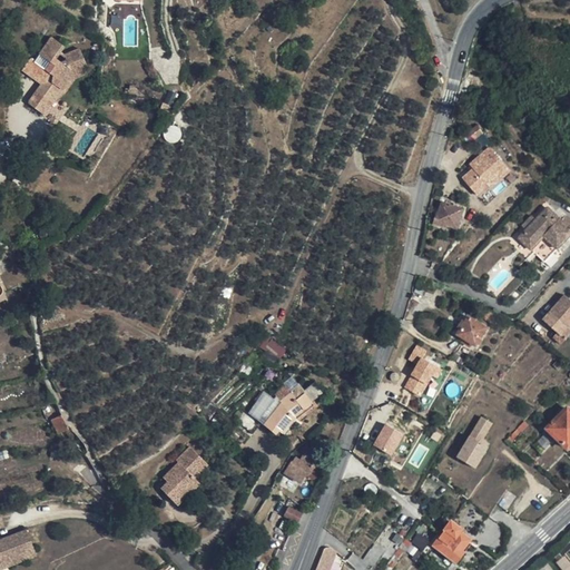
[(65,46),(52,37),(40,55),(51,62),(46,69),(49,71),(46,76),(45,80),(42,84),(30,101),(29,104),(42,114),(59,98),(56,96),(60,88),(62,89),(75,75),(84,71),(82,67),(87,65),(80,49),(66,55),(65,56),(67,60),(62,62),(57,66),(52,62),(56,58),(60,51),(65,46)]
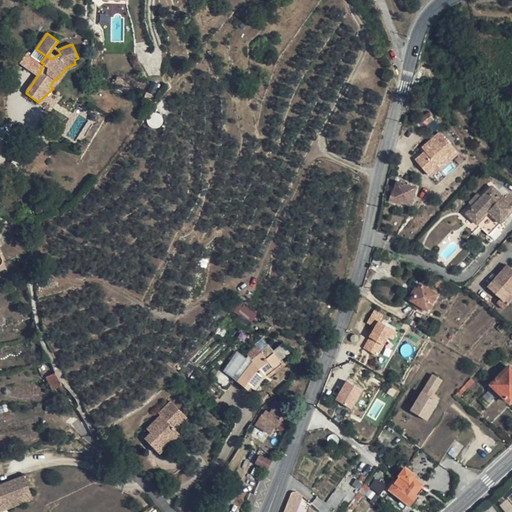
[(35,57),(28,52),(20,62),(27,68),(35,57)]
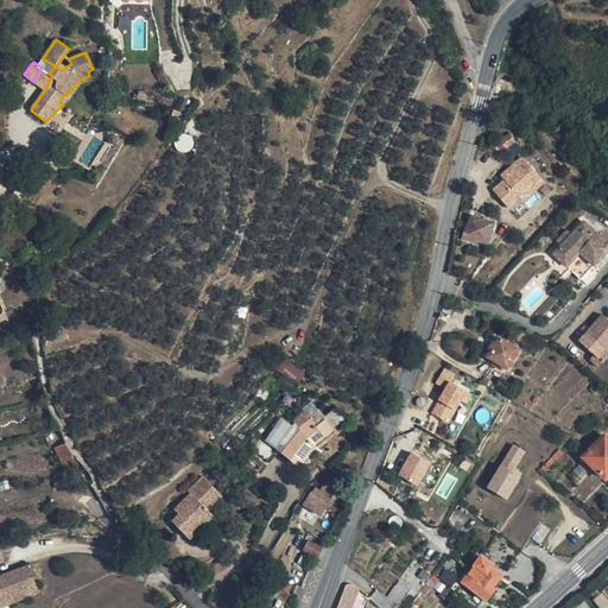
[(49,74),(42,68),(32,81),(45,89),(48,86),(49,81),(52,76),(49,74)]
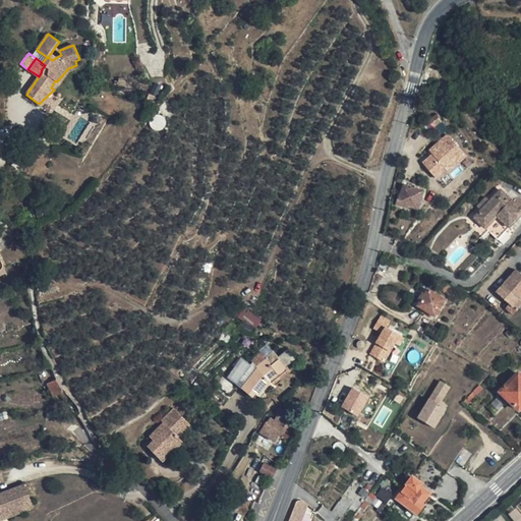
[(77,68),(76,65),(68,68),(57,81),(55,80),(51,88),(54,90),(60,83),(69,71),(77,68)]
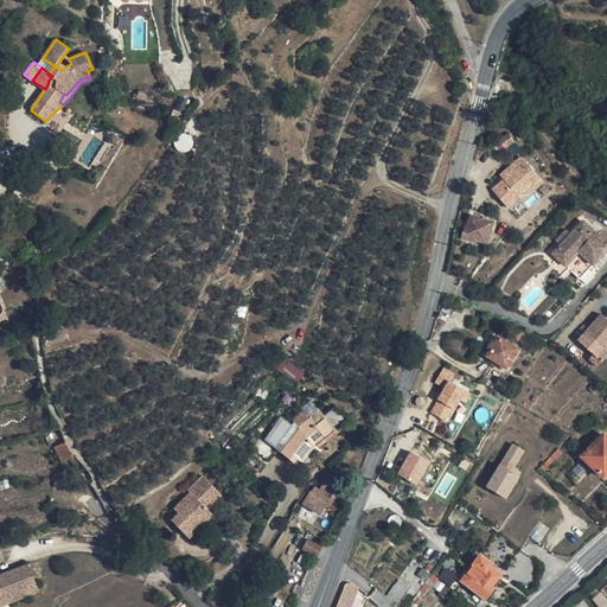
[(515,142),(509,134),(497,142),(503,151),(515,142)]
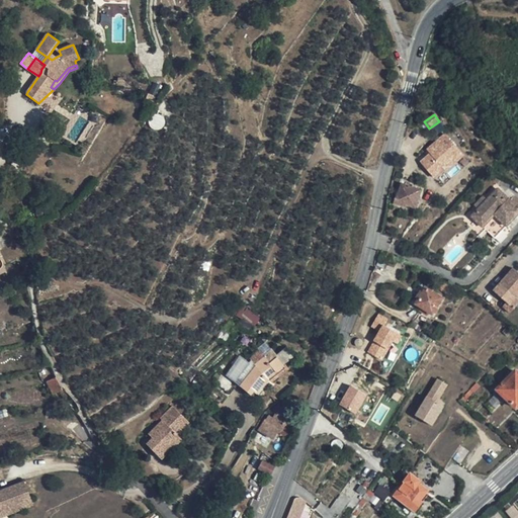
[(425,148),(429,154),(419,161),(434,180),(464,157),(445,133),(425,148)]
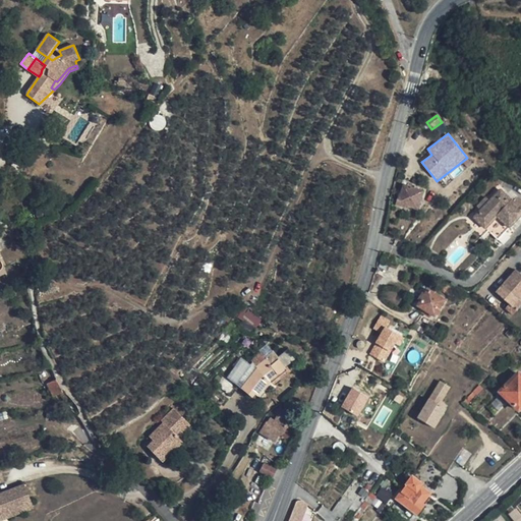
[(424,191),(404,185),(400,196),(399,196),(396,206),(408,209),(408,207),(418,210),(424,191)]
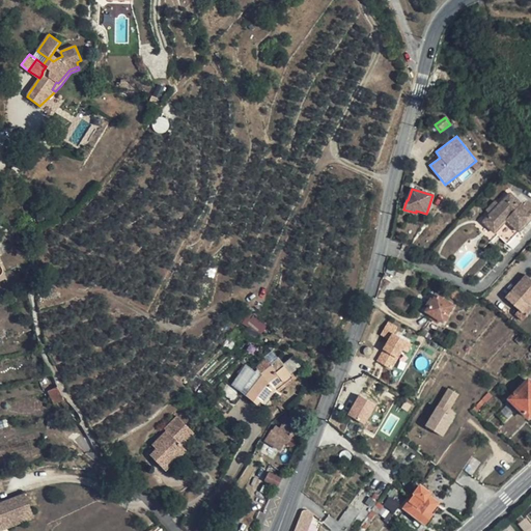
[(530,220),(530,213),(511,194),(498,206),(492,214),(483,222),(507,244),(520,232),(530,220)]
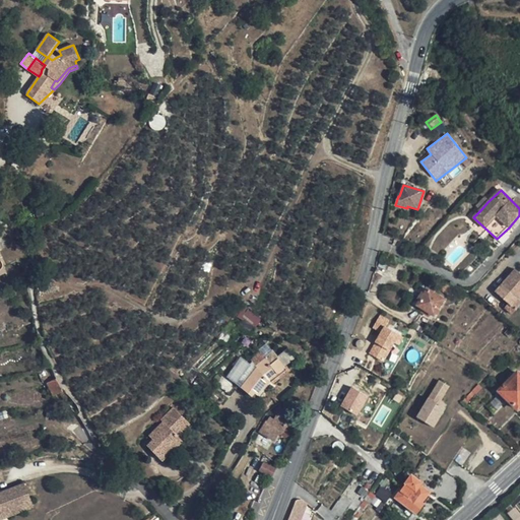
[(488,202),(484,198),(477,206),(481,209),(488,202)]
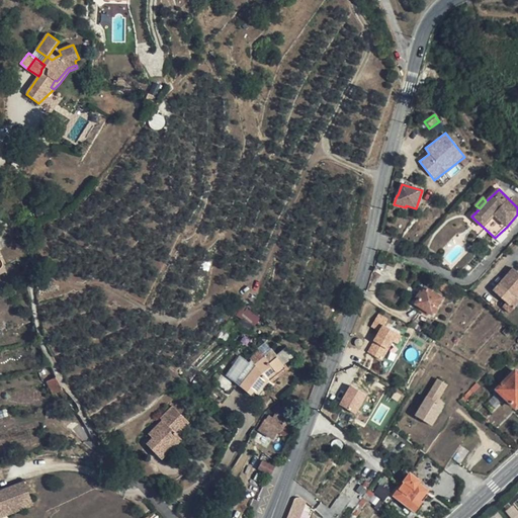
[(12,230),(5,227),(0,229),(0,247),(1,247),(0,245),(0,235),(8,232),(12,230)]
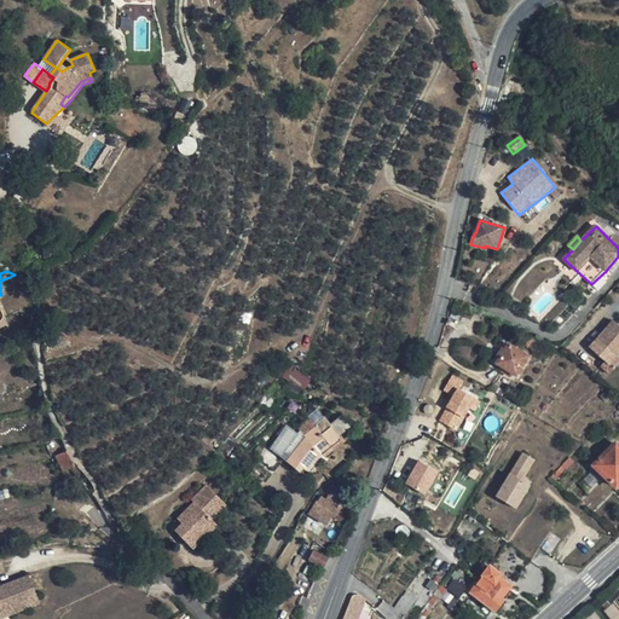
[(475,311),(457,304),(452,318),(469,325),(475,311)]
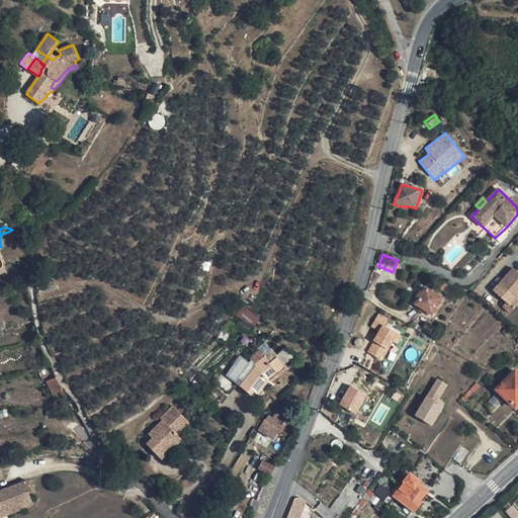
[(517,272),(513,268),(494,290),(507,301),(503,307),(510,313),(517,304),(517,298),(517,297),(517,296),(517,272)]
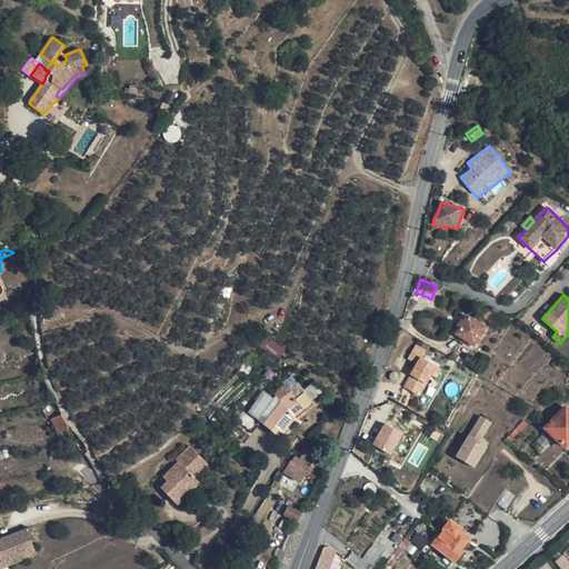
[(486,328),(469,317),(458,333),(476,345),(486,328)]
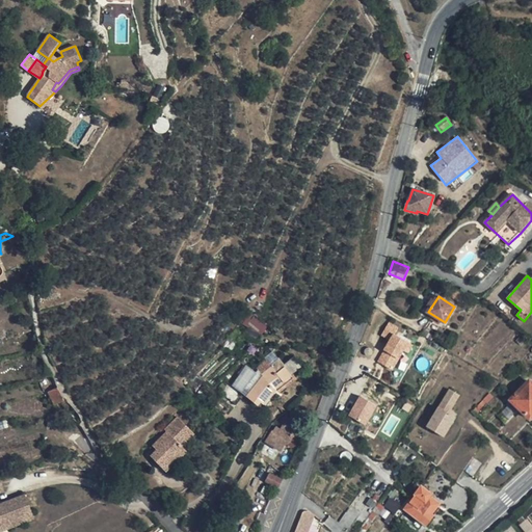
[(263,333),(267,323),(248,317),(245,325),(263,333)]
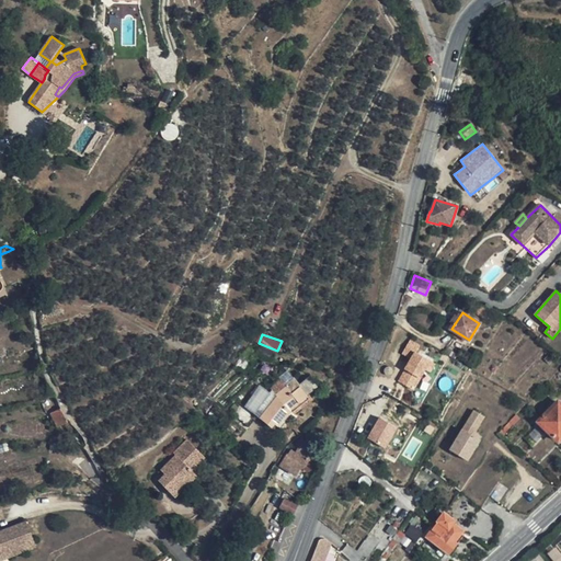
[(410,339),(402,354),(409,357),(398,382),(416,391),(432,359),(416,353),(420,344),(410,339)]
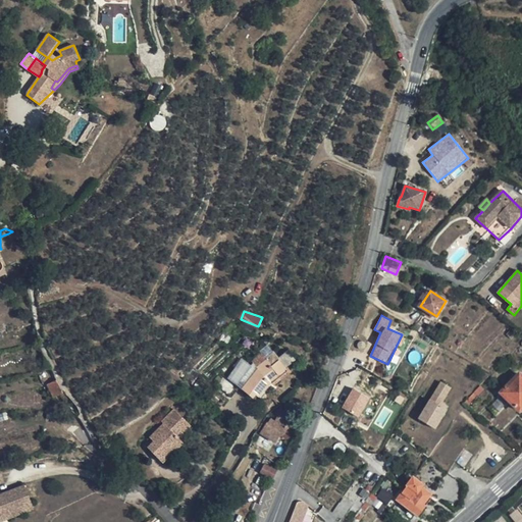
[(431,333),(416,324),(414,328),(429,336),(431,333)]
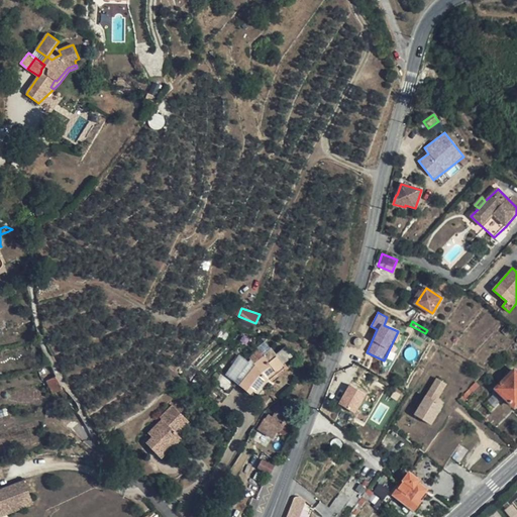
[(276,356),(265,342),(256,348),(257,348),(249,358),(250,358),(248,362),(239,354),(230,369),(218,384),(229,394),(237,384),(246,391),(249,387),(255,393),(261,387),(262,387),(269,379),(268,378),(276,372),(283,365),(276,356)]
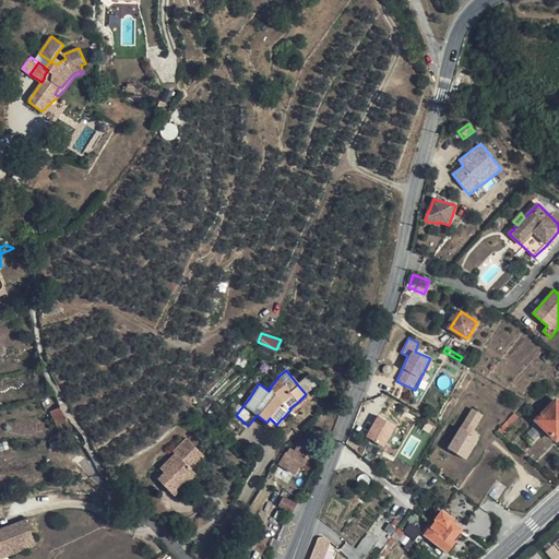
[(558,438),(558,402),(557,401),(538,420),(558,440),(558,438)]
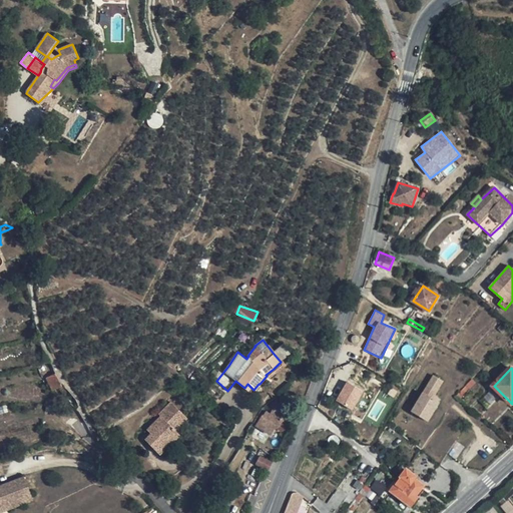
[(62,386),(56,374),(47,378),(52,390),(62,386)]
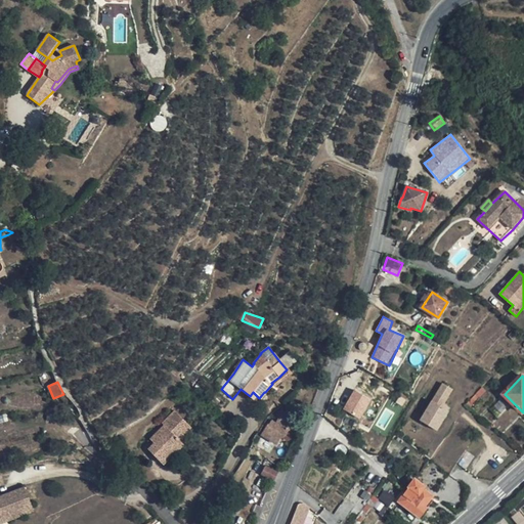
[(422,423),(438,432),(449,412),(442,408),(440,407),(442,403),(444,404),(452,391),(443,385),(422,423)]
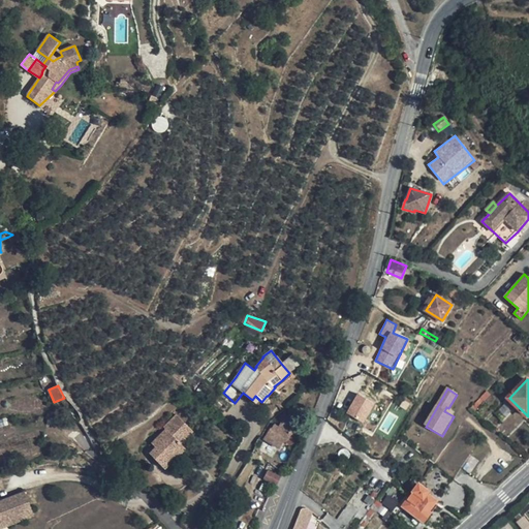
[(488,390),(471,408),(474,411),(491,393),(488,390)]
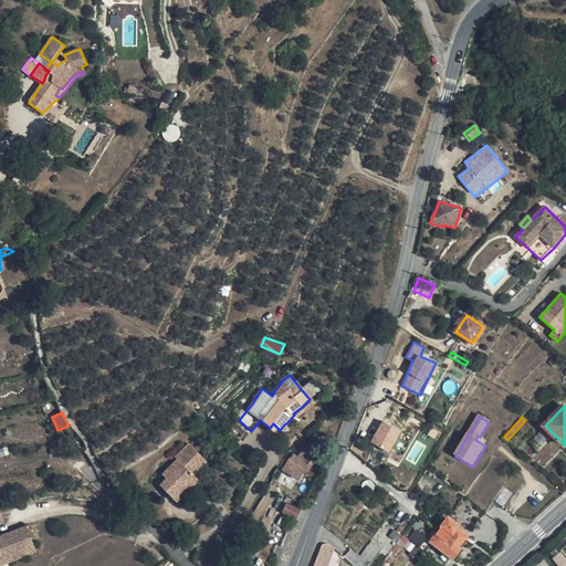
[(380,421),(370,444),(390,452),(400,429),(380,421)]
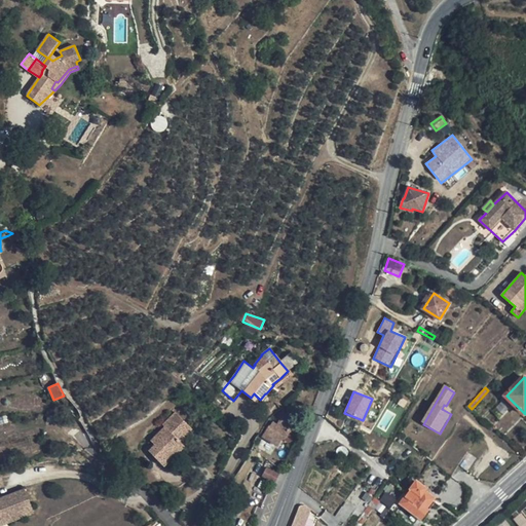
[(284,412),(283,411),(282,411),(280,412),(279,413),(279,414),(274,421),(278,422),(277,424),(272,422),(270,426),(269,426),(267,429),(262,437),(277,445),(282,440),(283,440),(284,439),(294,422),(290,420),(292,416),(285,412),(284,412)]
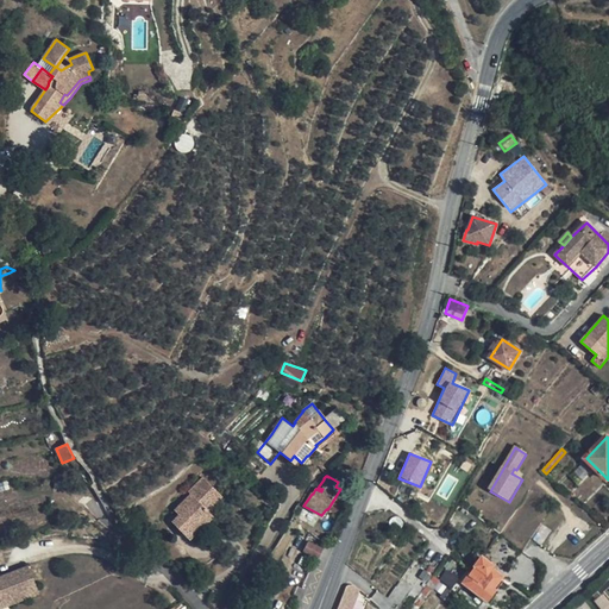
[(223,496),(203,477),(189,493),(192,495),(179,507),(183,512),(180,515),(173,522),(189,539),(213,515),(208,510),(223,496)]
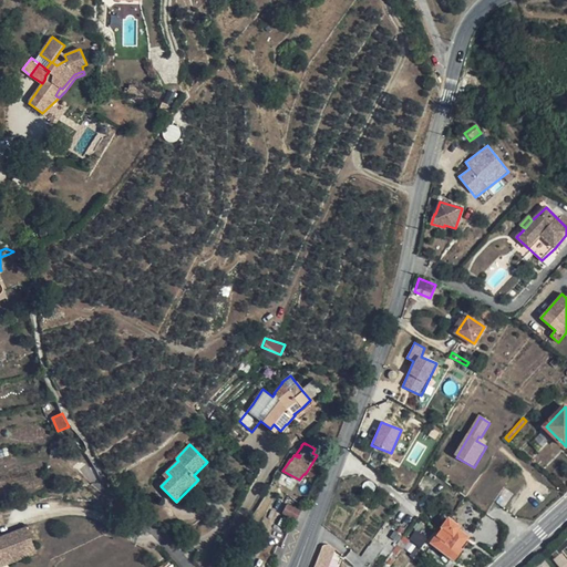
[(63,454),(62,445),(51,445),(52,455),(63,454)]
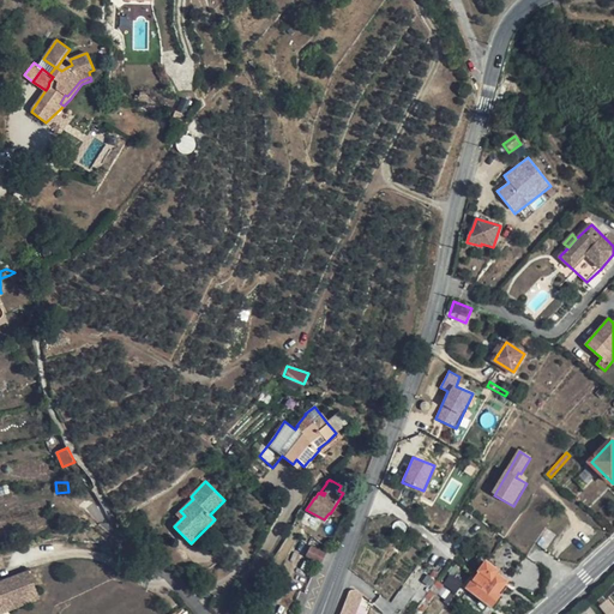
[(325,553),(311,546),(306,557),(319,563),(320,564),(325,553)]
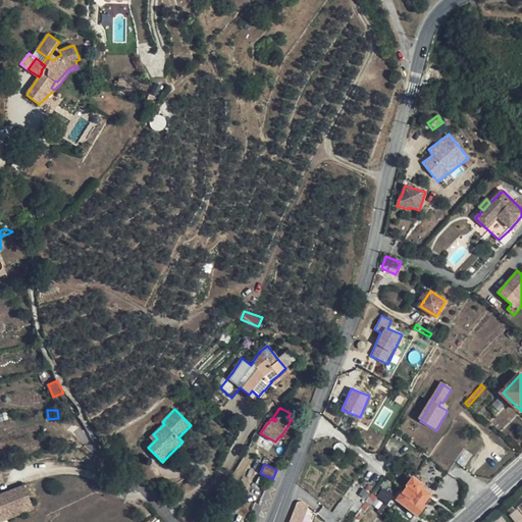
[(424,484),(415,477),(399,499),(419,516),(426,507),(423,505),(431,493),(422,487),(424,484)]
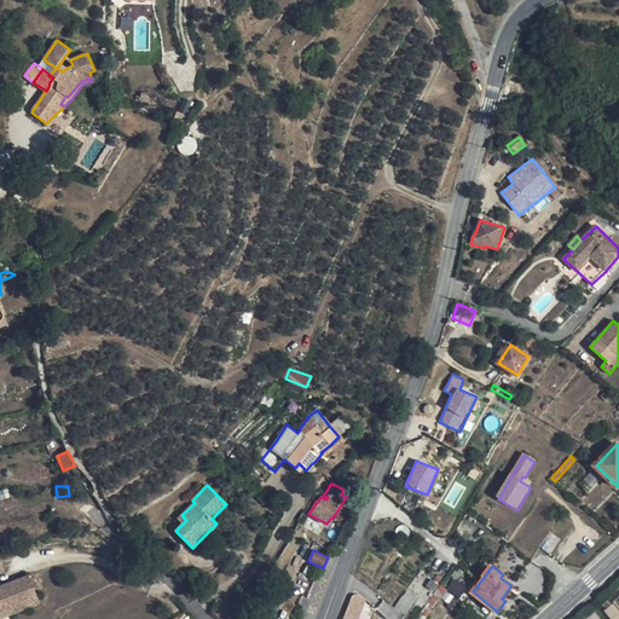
[(0,617),(39,603),(29,577),(0,586),(0,617)]
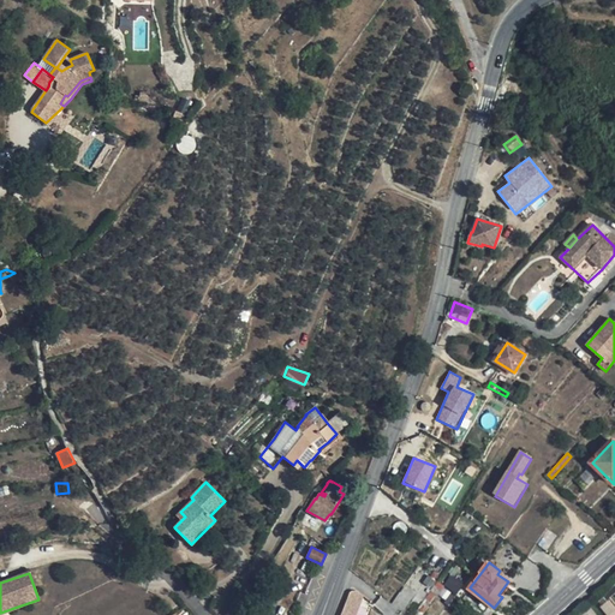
[(347,589),(345,584),(333,614),(345,614),(352,598),(348,597),(350,593),(347,592),(347,589)]
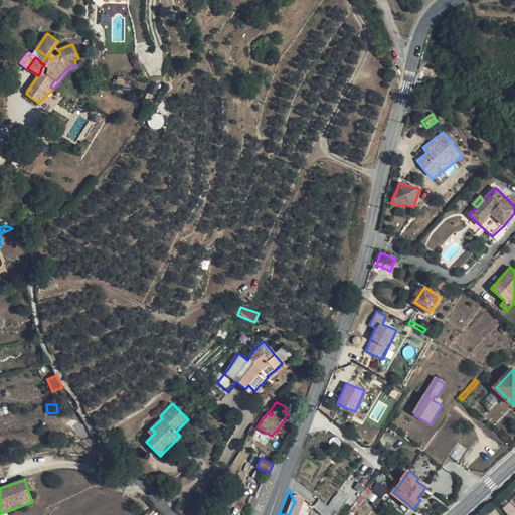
[(298,514),(305,514),(310,504),(304,502),(298,514)]
